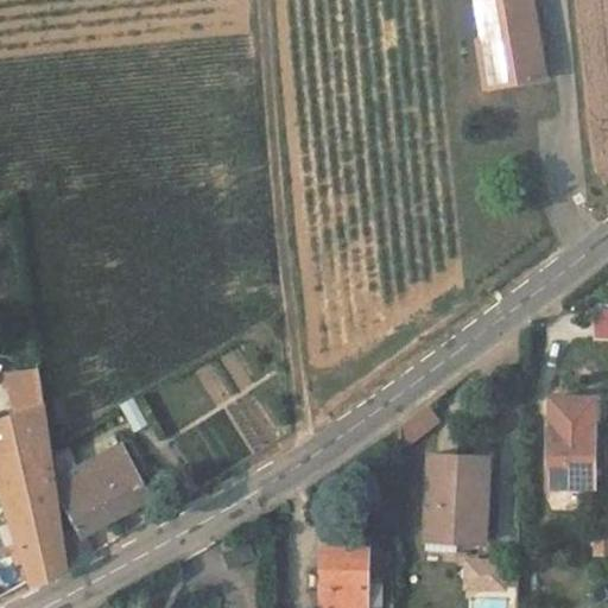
[(530,0),(475,0),(482,36),(492,33),(500,80),(543,71),(530,0)]
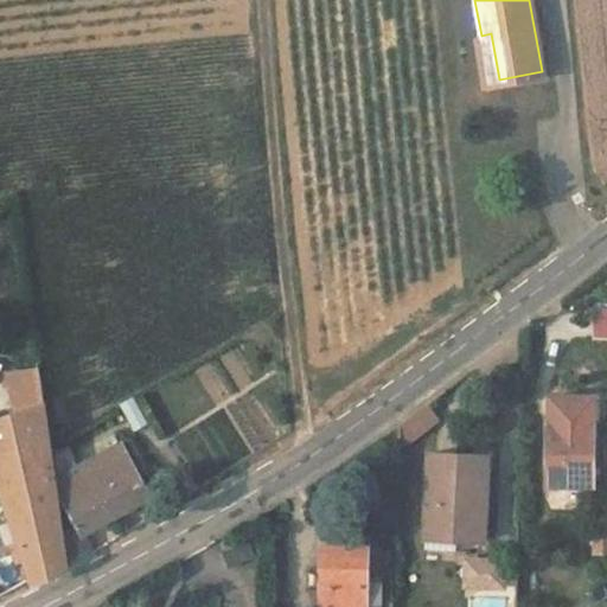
[(475,37),(484,82),(499,80),(491,33),(481,36),(475,37)]
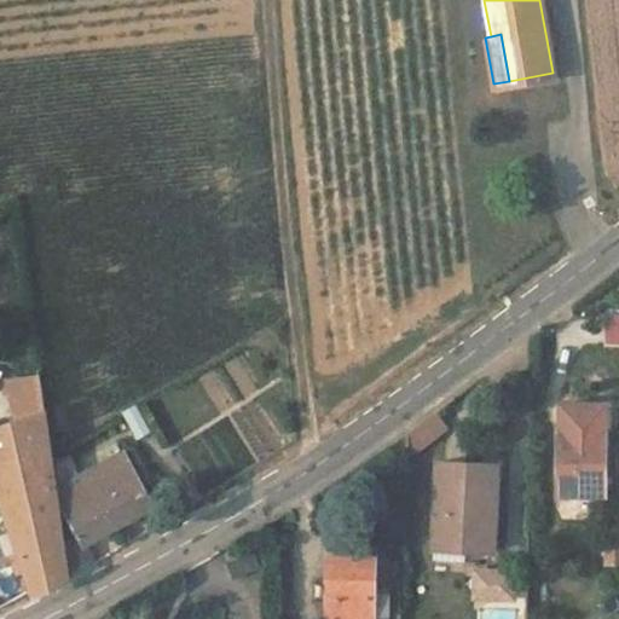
[(618,311),(607,311),(606,341),(618,341),(618,311)]
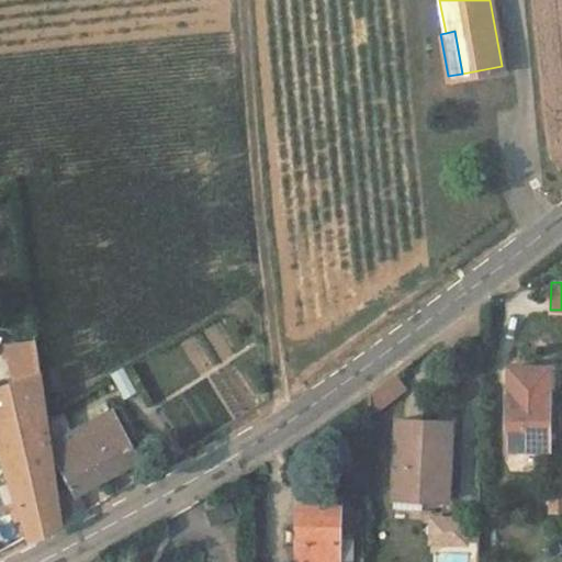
[(0,450),(30,550),(63,534),(33,340),(0,345),(0,450)]
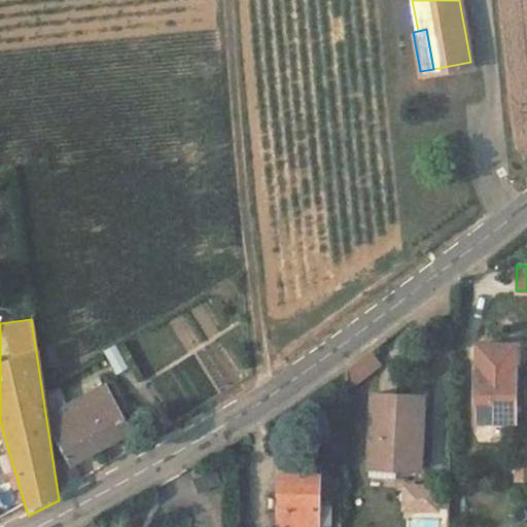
[(515,366),(477,365),(477,419),(515,419),(515,366)]
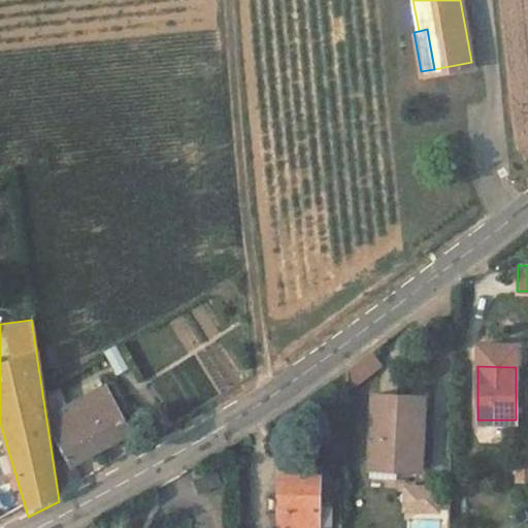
[(424,395),(374,393),(371,467),(421,469),(424,395)]
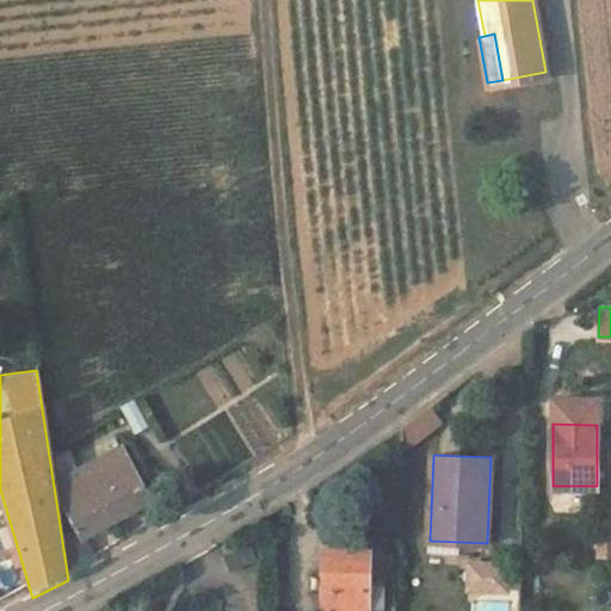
[(90,545),(134,523),(130,517),(148,507),(136,483),(119,493),(117,488),(99,497),(93,486),(73,497),(67,511),(78,538),(69,543),(79,575),(97,565),(90,545)]
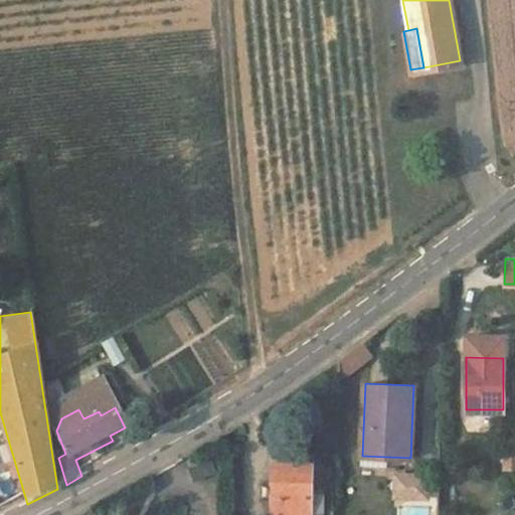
[(456,435),(442,435),(442,448),(456,448),(456,435)]
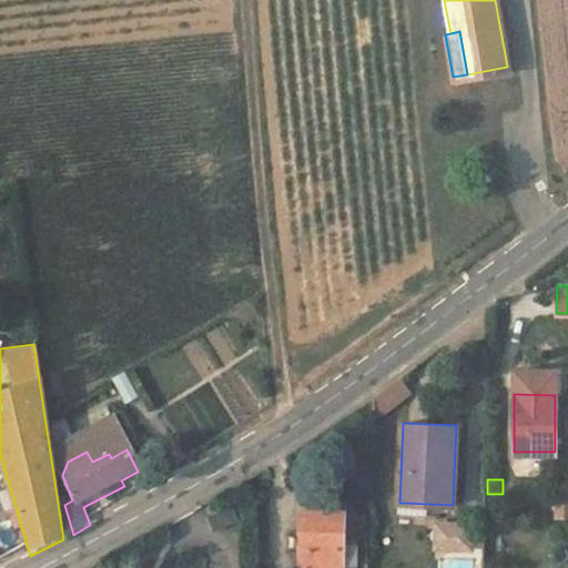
[(567,484),(558,484),(558,515),(567,514),(567,484)]
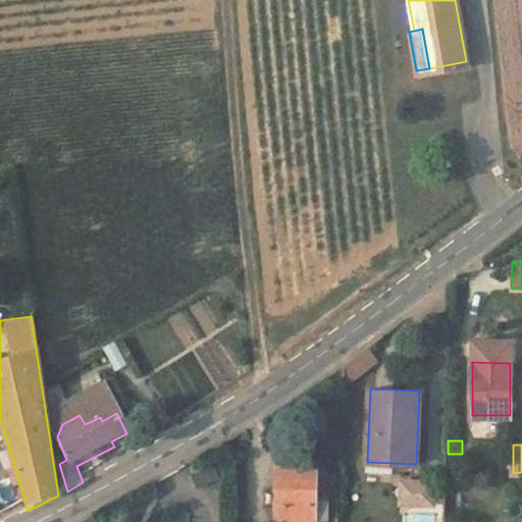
[(281,468),(314,468),(314,455),(281,454),(281,468)]
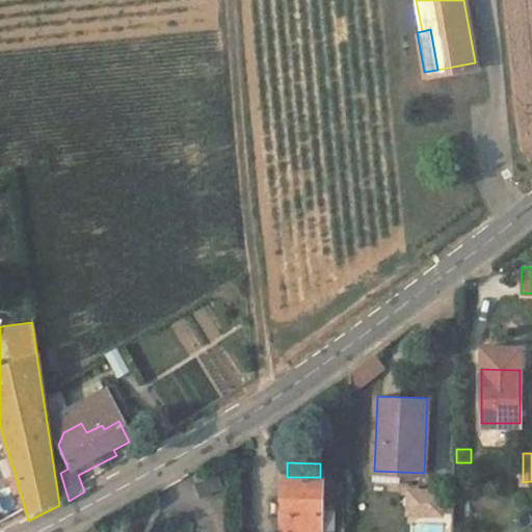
[(287,477),(283,477),(282,531),(335,531),(336,507),(323,507),(323,477),(320,477),(287,477)]
